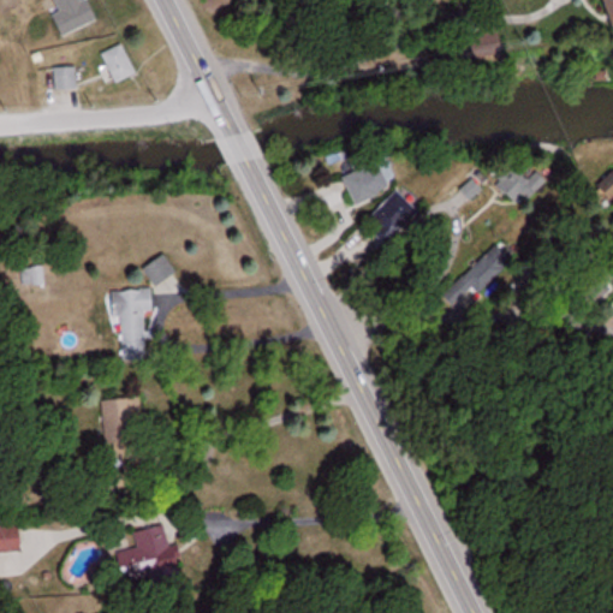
[(599,0),(599,29),(612,28),(612,0),(599,0)]
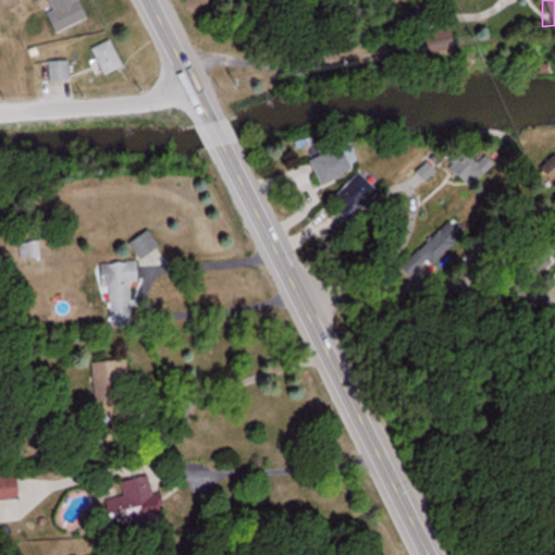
[(91,62),(99,77),(122,66),(110,40),(91,49),(97,60),(91,62)]
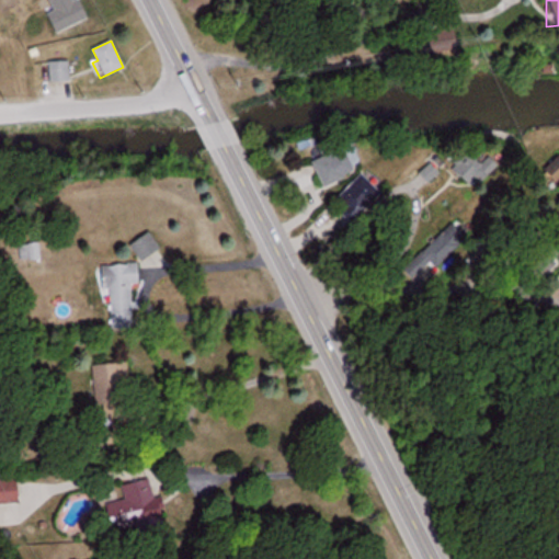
[(70,81),(70,61),(50,61),(50,81),(70,81)]
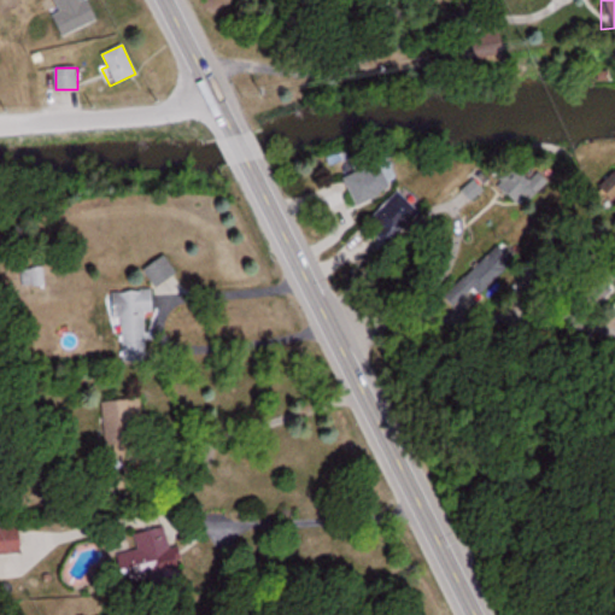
[(340,177),(353,205),(387,189),(373,162),(340,177)]
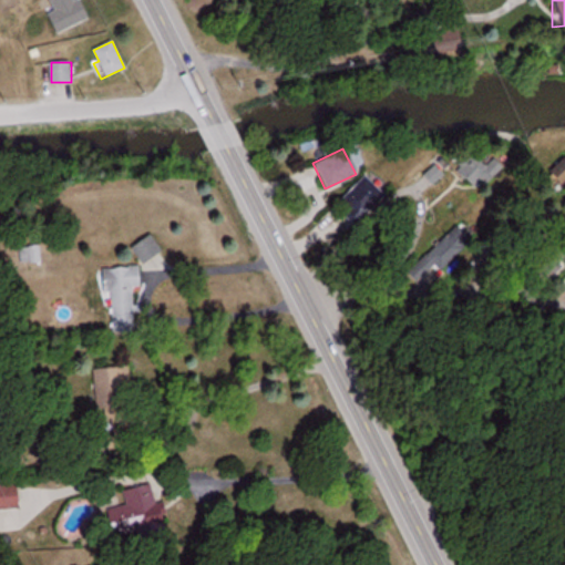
[(454,172),(472,191),(496,168),(489,160),(478,170),(468,160),(454,172)]
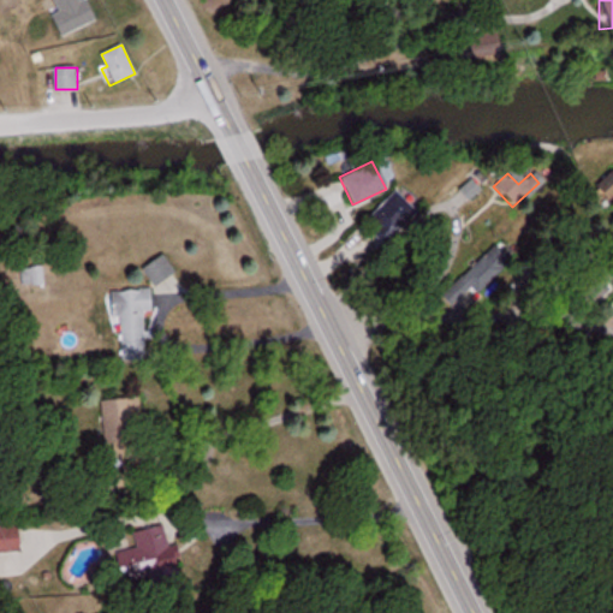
[(415,213),(393,191),(365,219),(387,240),(415,213)]
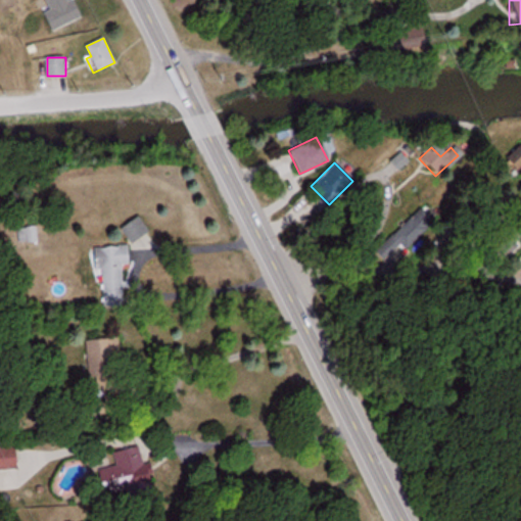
[(122,227),(132,243),(149,232),(139,216),(122,227)]
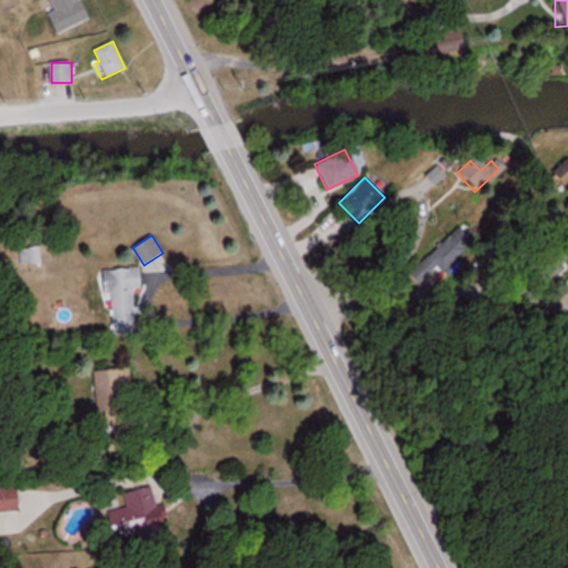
[(21,265),(38,264),(37,247),(19,250),(21,265)]
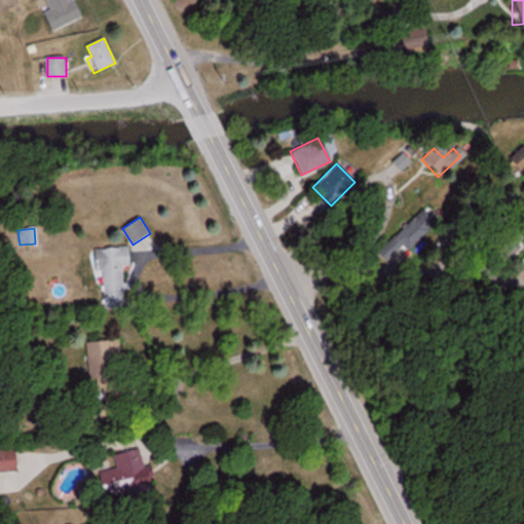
[(96,248),(97,273),(104,272),(104,307),(124,307),(123,266),(129,266),(128,247),(96,248)]
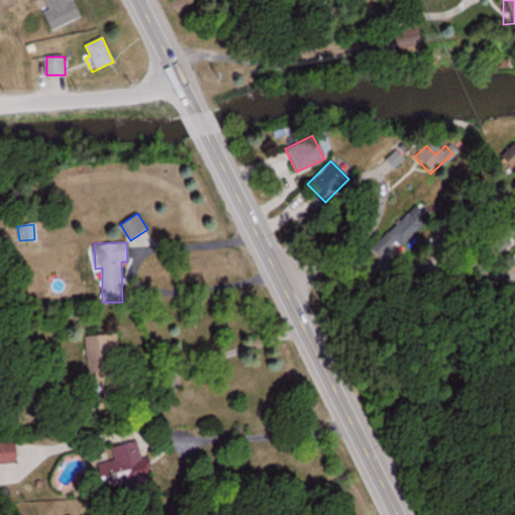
[(85,334),(86,380),(116,379),(115,333),(85,334)]
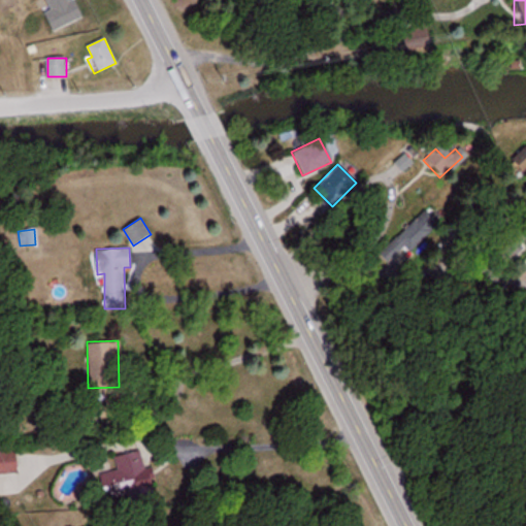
[(0,450),(0,473),(22,473),(20,450),(0,450)]
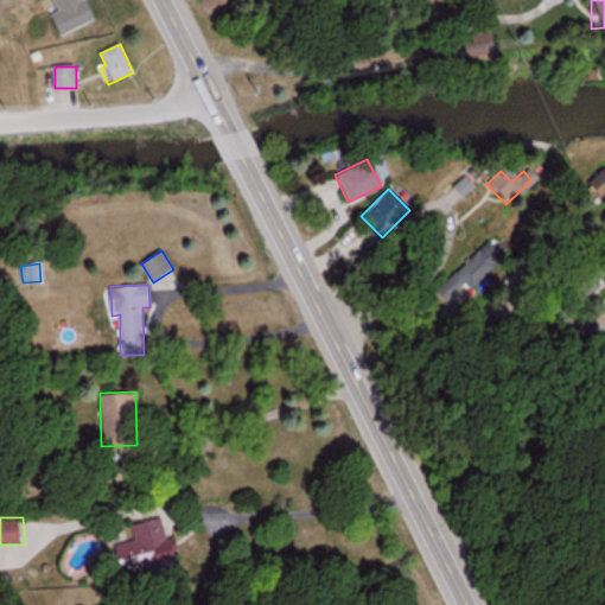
[(163,517),(129,524),(134,541),(115,546),(123,577),(173,565),(163,517)]
